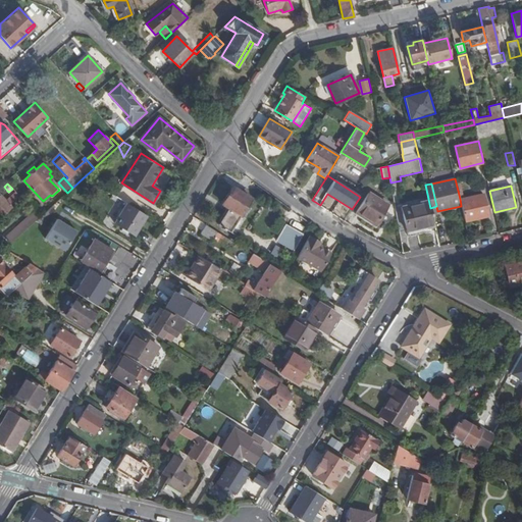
[(230,231),(251,199),(232,187),(222,204),(228,208),(218,224),(230,231)]
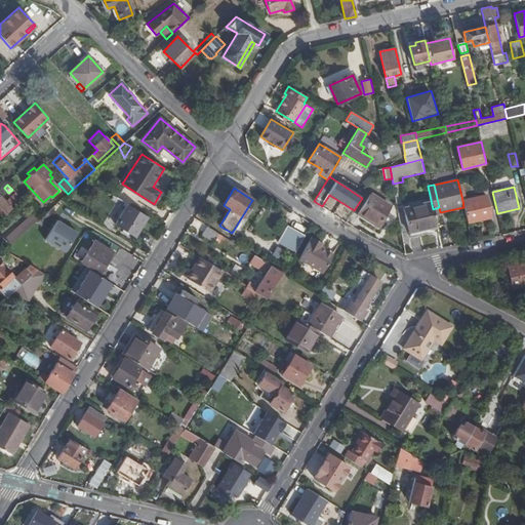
[(0,217),(1,219),(22,200),(16,193),(7,202),(0,194),(0,217)]
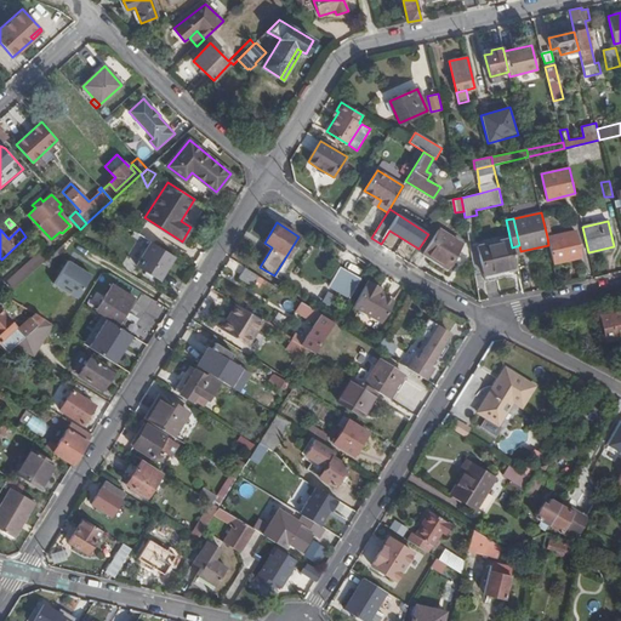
[(461,244),(438,229),(423,252),(446,267),(461,244)]
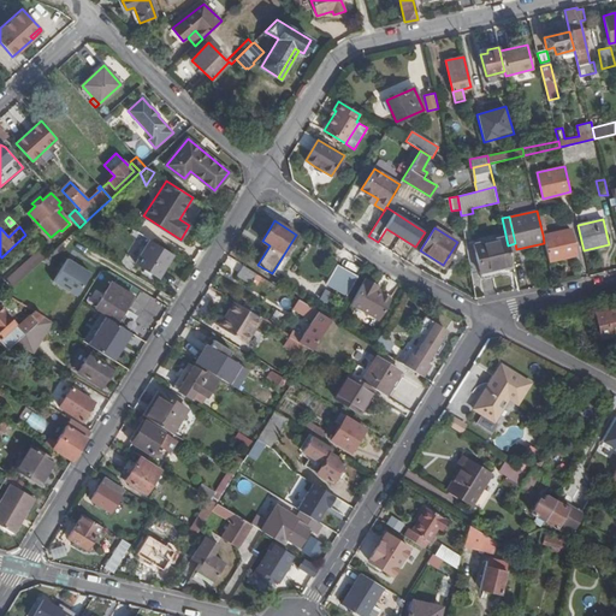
[(576,255),(570,229),(543,235),(544,243),(549,261),(576,255)]
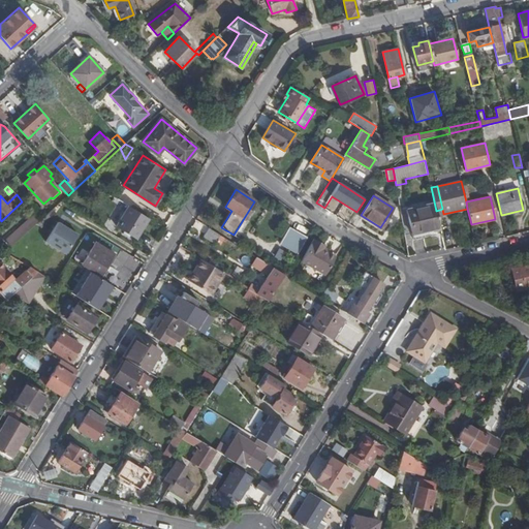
[(429,227),(439,225),(434,203),(407,210),(412,234),(430,230),(429,227)]
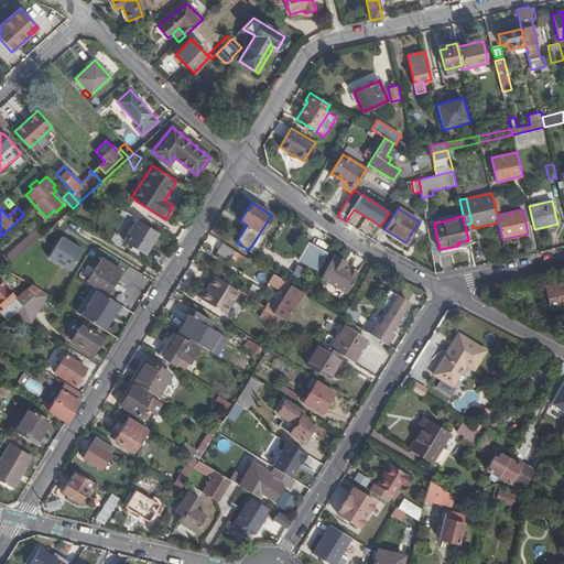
[(144,255),(159,232),(138,220),(125,241),(144,255)]
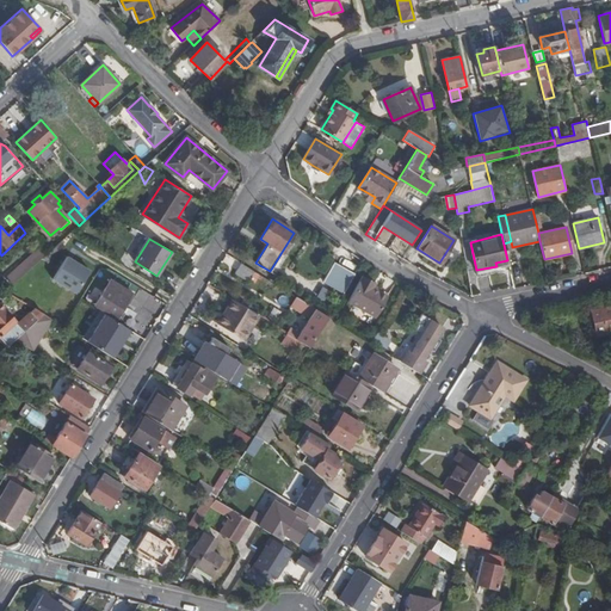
[(51,259),(63,246),(61,242),(47,254),(51,259)]
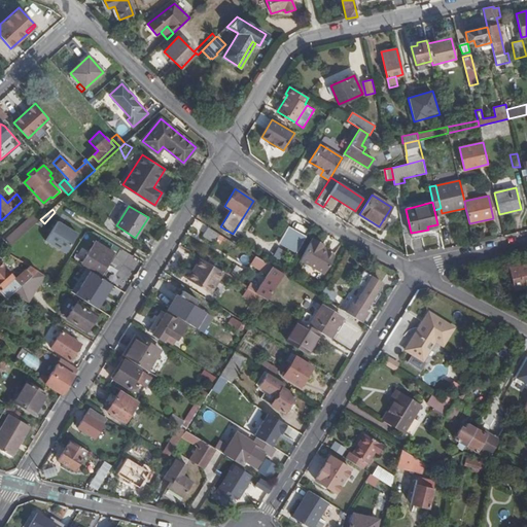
[(252,214),(247,211),(233,234),(239,238),(252,214)]
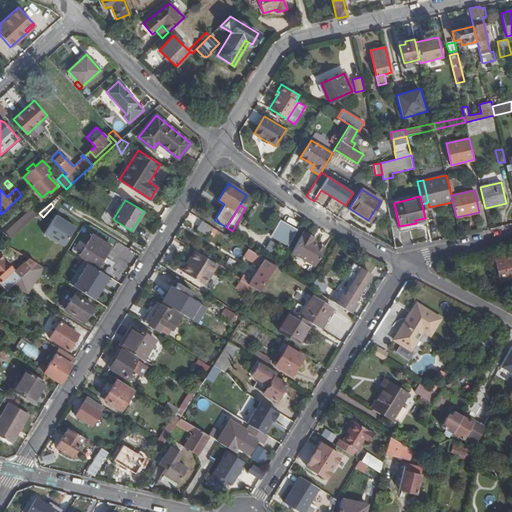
[(10,239),(38,214),(33,208),(5,233),(10,239)]
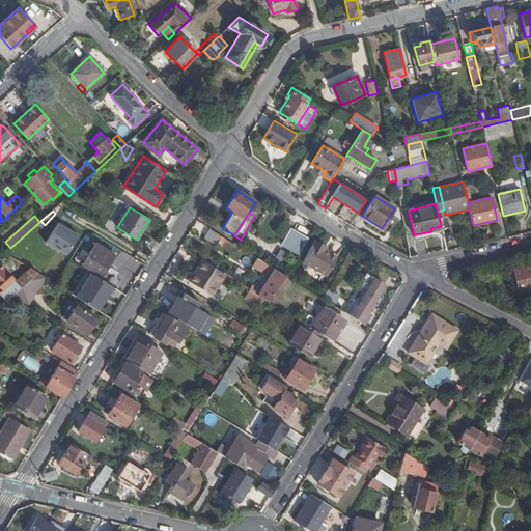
[(46,246),(67,256),(79,233),(56,223),(46,246)]
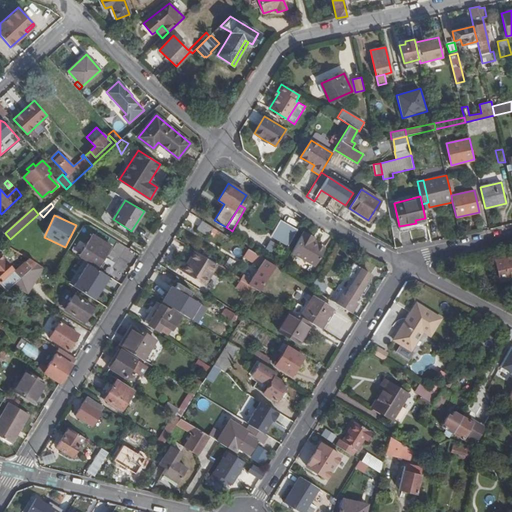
[(280,218),(270,236),(287,246),(298,228),(280,218)]
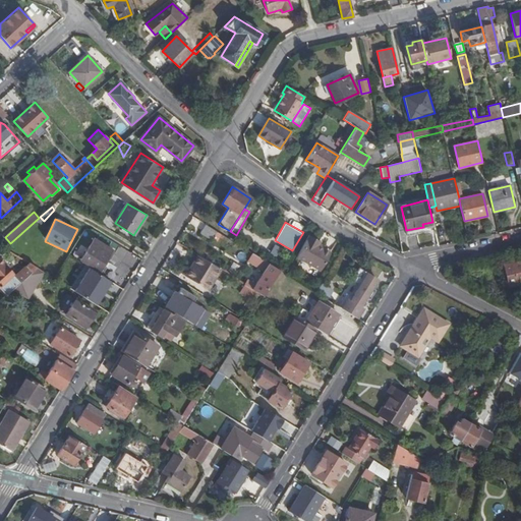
[(206,224),(200,233),(212,239),(217,231),(206,224)]
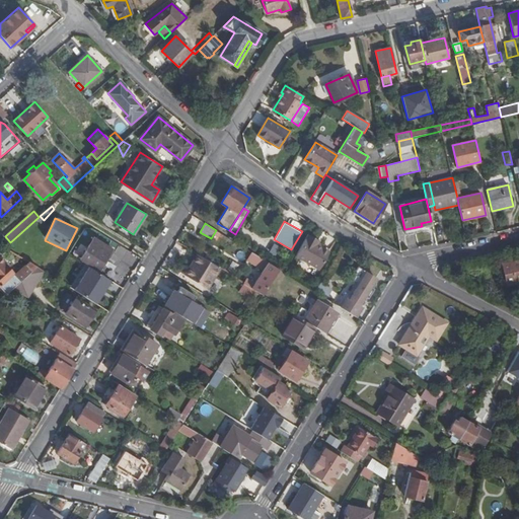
[(319,269),(329,251),(321,247),(316,244),(317,241),(318,240),(308,234),(296,255),(319,269)]
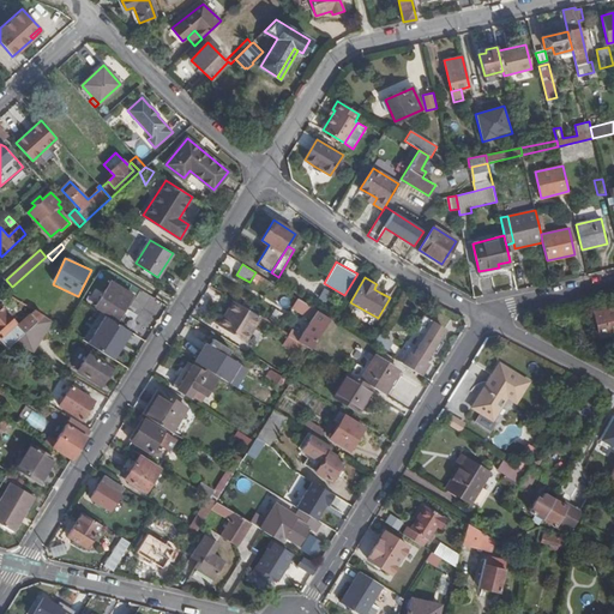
[(118,320),(133,295),(110,282),(96,306),(118,320)]
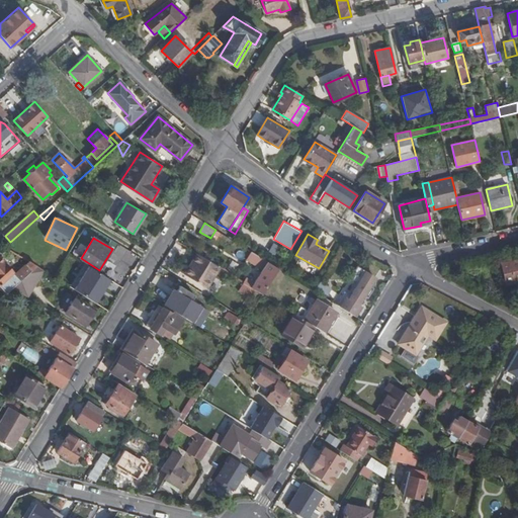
[(262,294),(278,268),(251,252),(247,259),(263,269),(254,283),(246,278),(244,283),(262,294)]
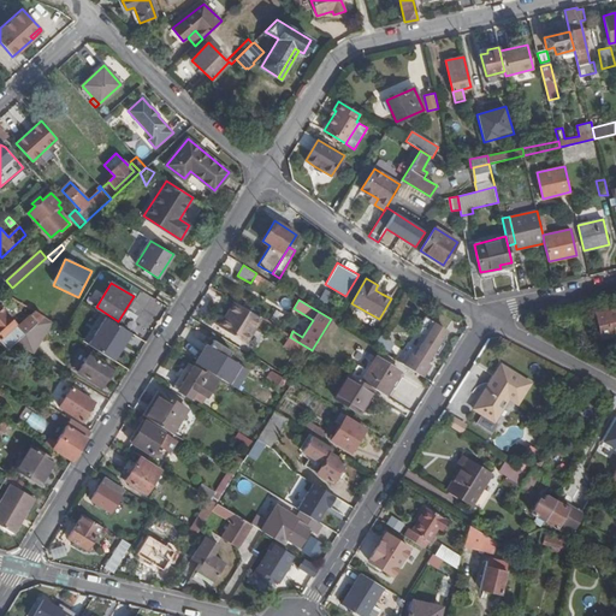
[(254,329),(260,318),(235,302),(229,313),(231,314),(223,329),(243,341),(252,327),(254,329)]
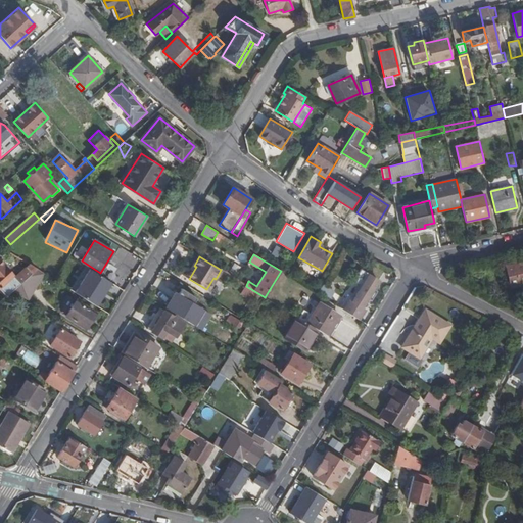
[(522,259),(505,265),(510,286),(522,283),(522,259)]
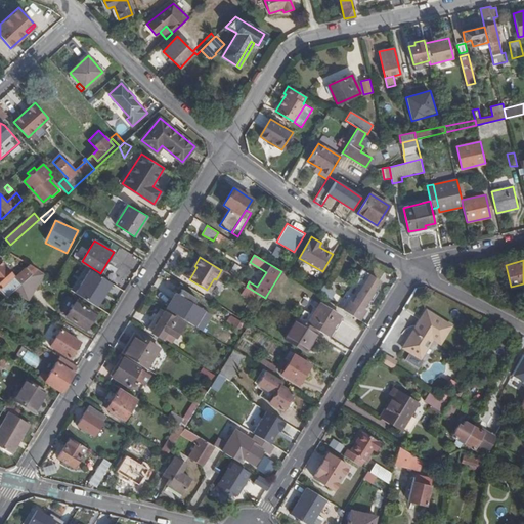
[(0,286),(11,275),(0,262),(0,286)]
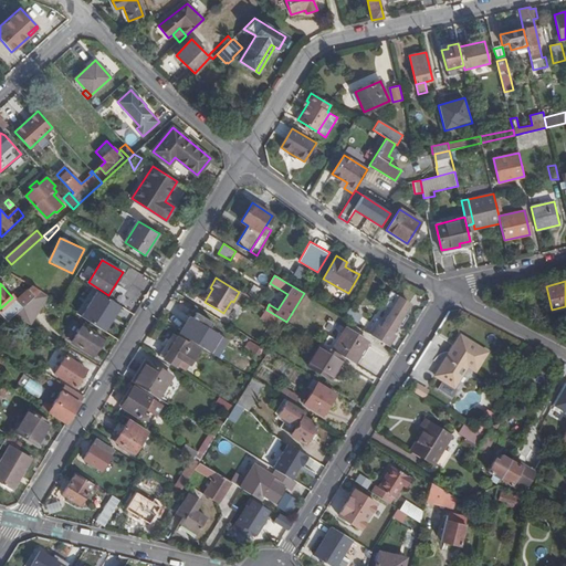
[(22,307),(40,291),(32,286),(16,301),(22,307)]
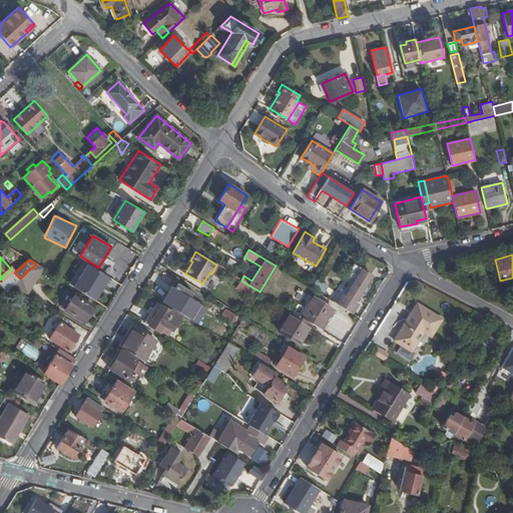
[(190,261),(183,272),(185,274),(192,262),(190,261)]
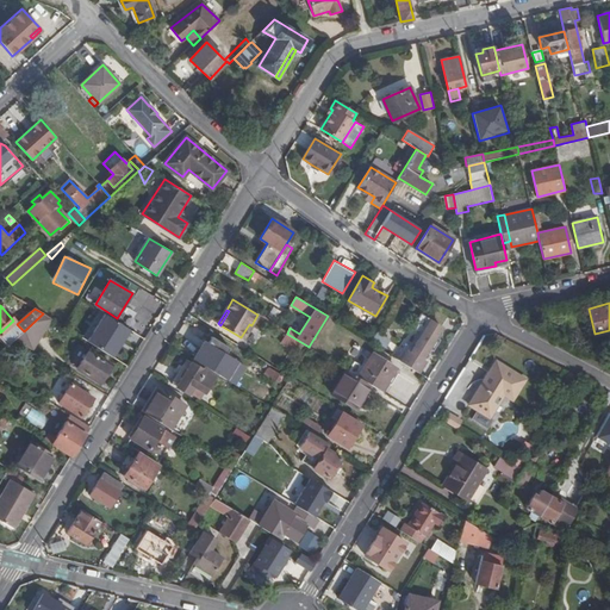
[(33,350),(53,319),(43,313),(24,331),(14,338),(33,350)]
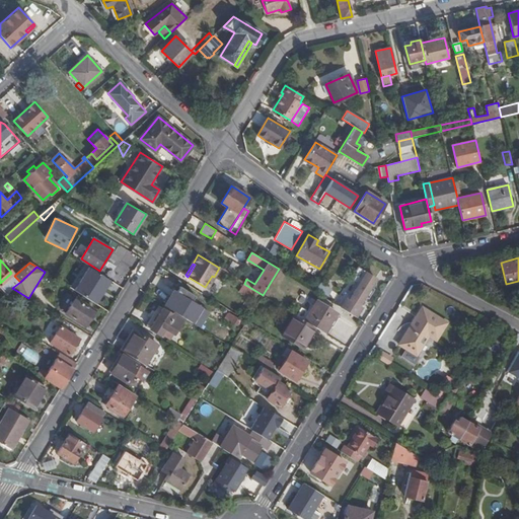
[(99,304),(110,280),(81,267),(70,290),(99,304)]
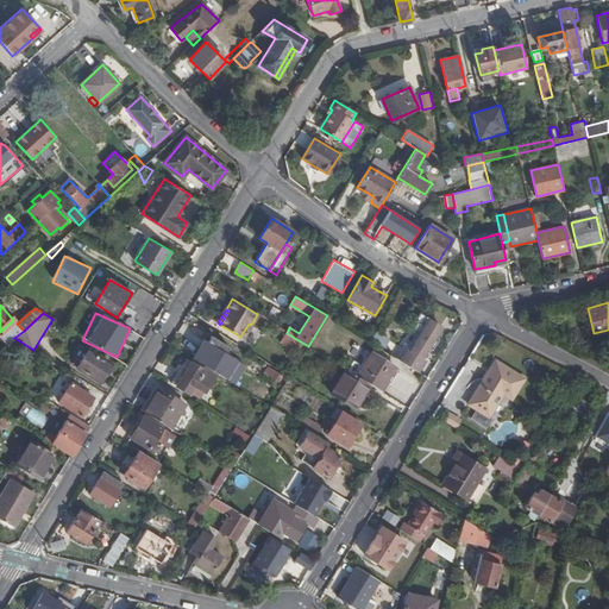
[(441,326),(429,319),(412,347),(409,351),(402,363),(414,370),(441,326)]
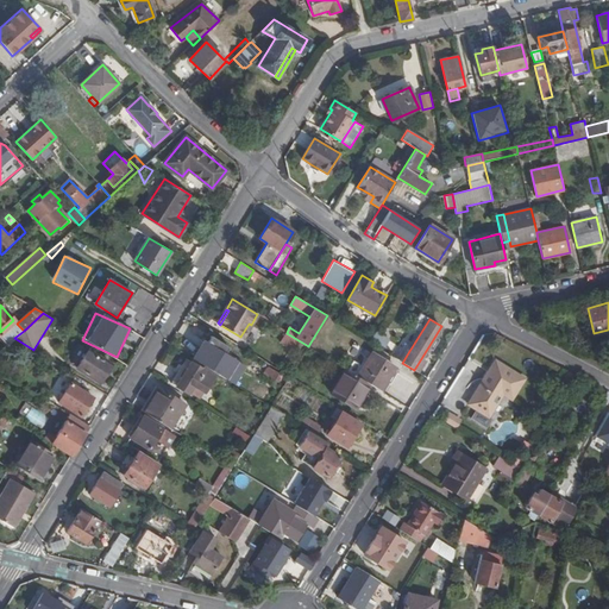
[(0,332),(0,337),(7,345),(14,338),(24,331),(17,324),(13,320),(0,332)]
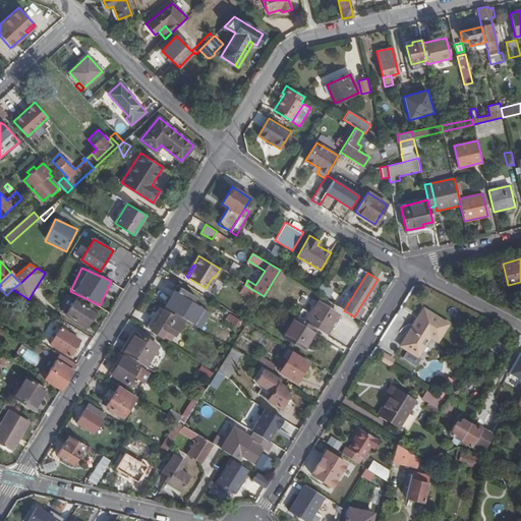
[(206,288),(208,290),(215,278),(213,277),(206,288)]
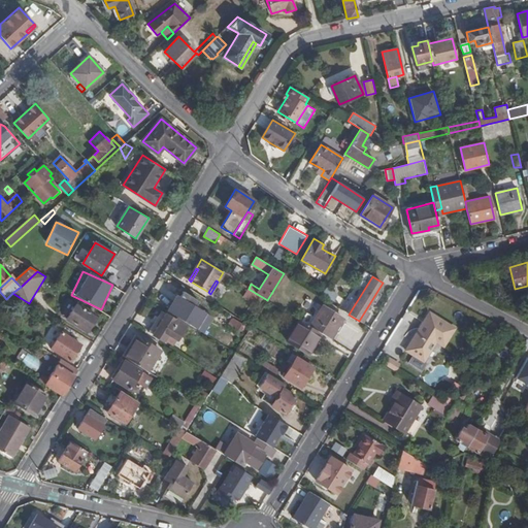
[(348,301),(330,290),(326,297),(343,308),(348,301)]
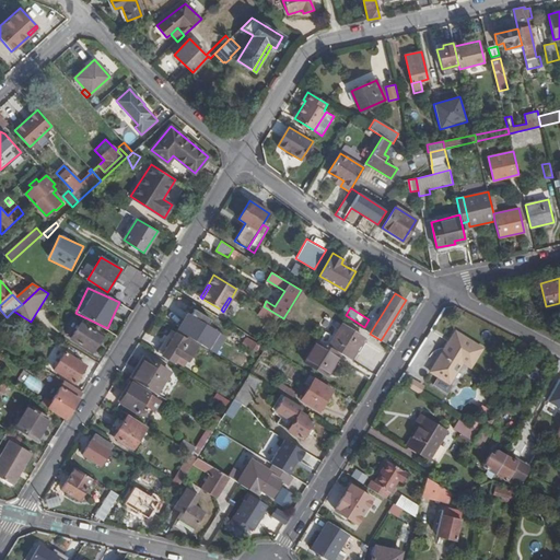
[(218,331),(196,318),(186,335),(188,337),(199,342),(208,348),(218,331)]
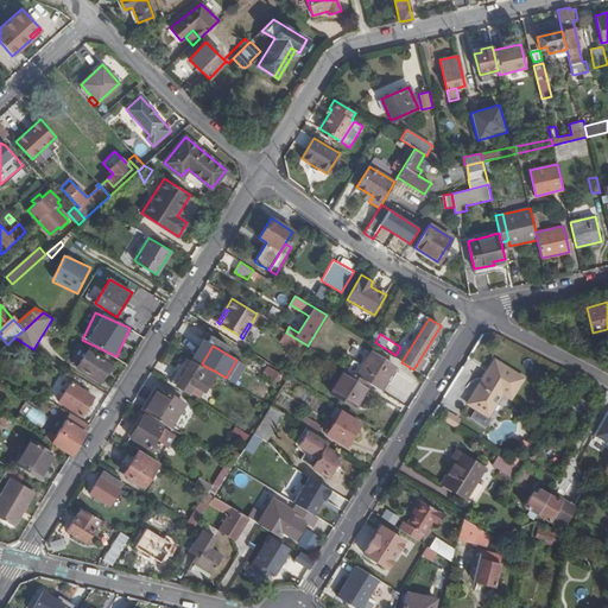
[(100,381),(111,363),(88,349),(77,367),(100,381)]
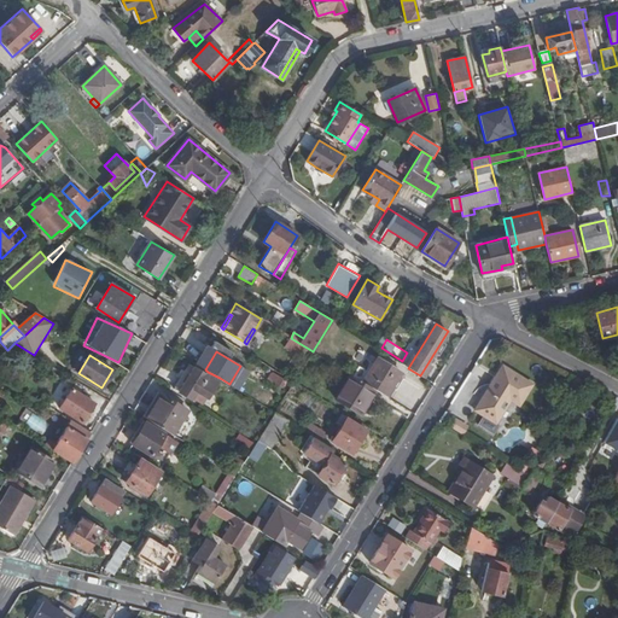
[(401,372),(378,357),(369,372),(359,365),(353,375),(374,389),(377,391),(386,396),(401,372)]
